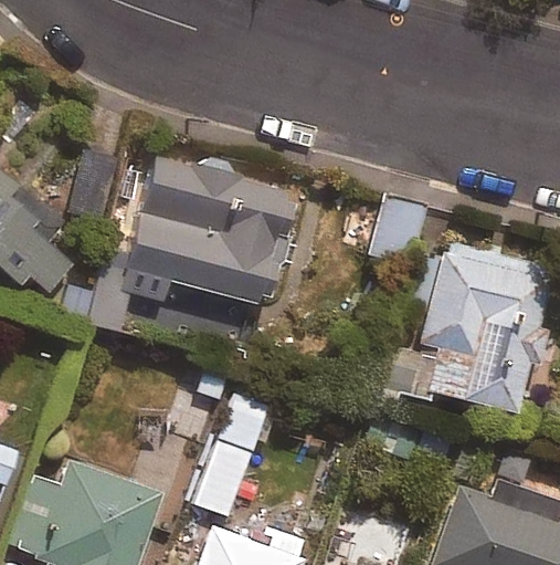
[(156,155),(129,261),(107,255),(91,325),(129,335),(139,293),(164,299),(168,280),(265,304),(293,189),(156,155)]
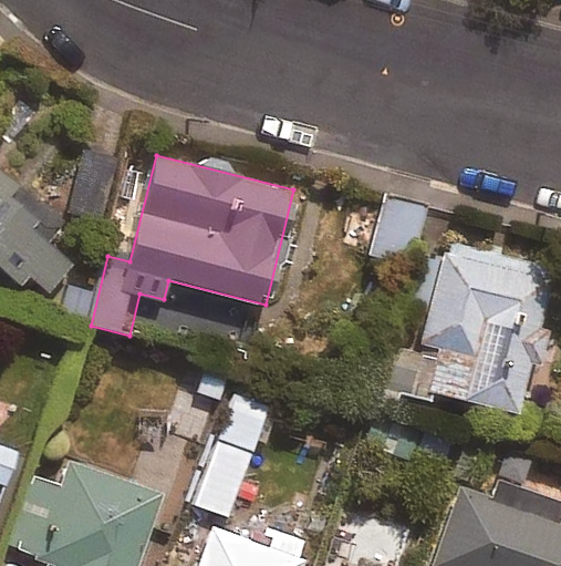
[(0,269),(21,288),(32,277),(48,290),(86,246),(0,171),(0,269)]
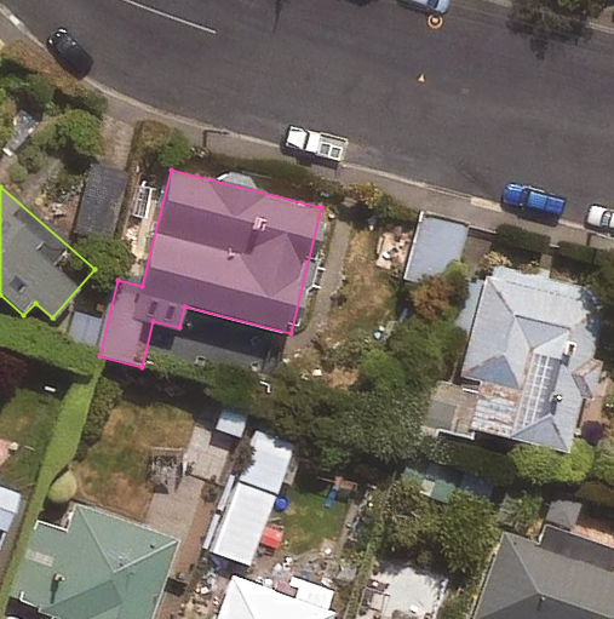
[(466,228),(418,216),(403,275),(453,286),(466,228)]
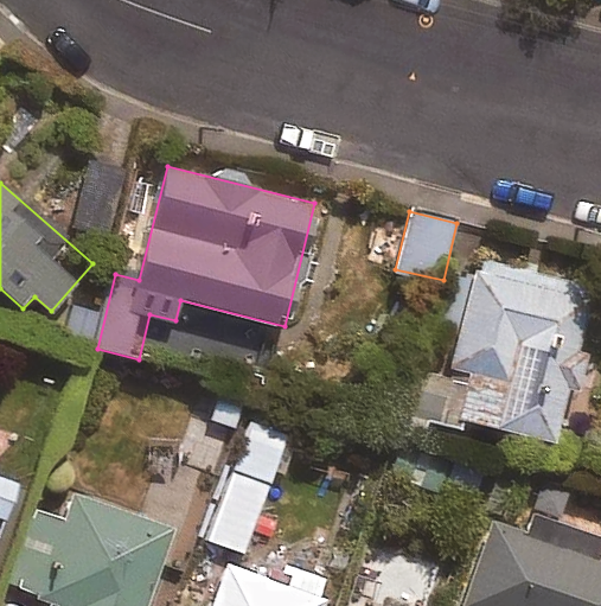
[(464,431),(467,414),(557,434),(590,282),(474,257),(448,374),(434,370),(422,421),(464,431)]
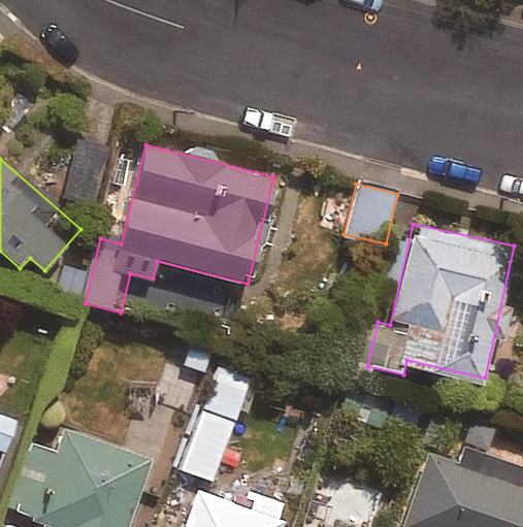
[(181,469),(211,481),(240,409),(250,414),(261,385),(221,368),(181,469)]
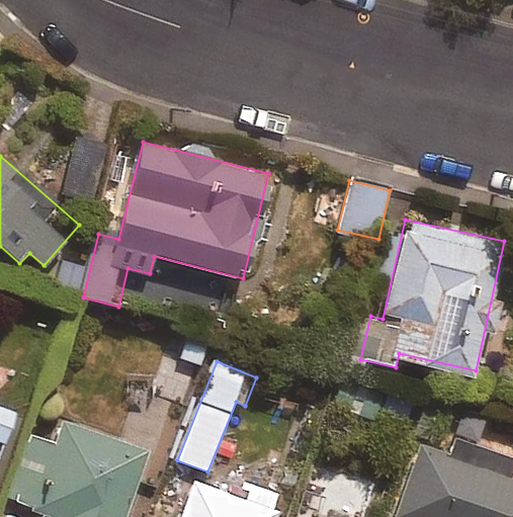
[(0,443),(11,411),(0,407),(0,443)]
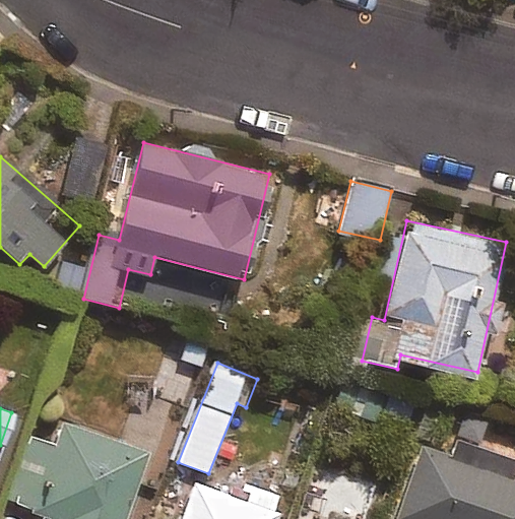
[(125,518),(149,453),(66,424),(58,448),(38,441),(15,504),(57,518),(125,518)]
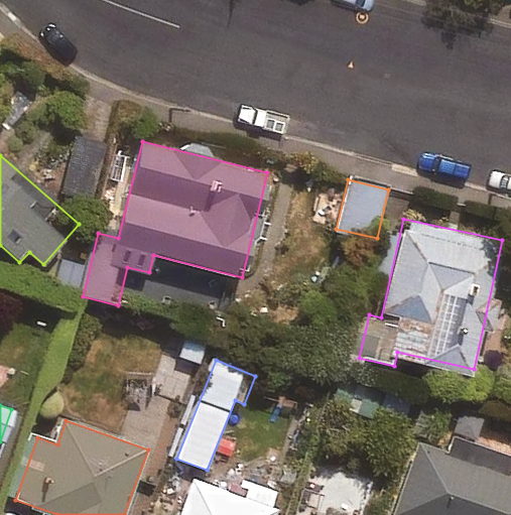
[(510,476),(503,474),(508,460),(454,440),(449,455),(420,444),(395,514),(510,514),(510,476)]
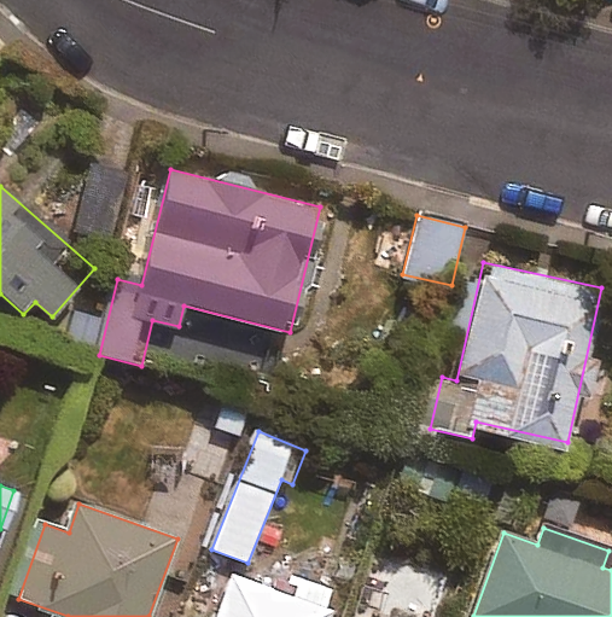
[(328,616),(339,591),(286,571),(279,589),(228,571),(210,616),(328,616)]
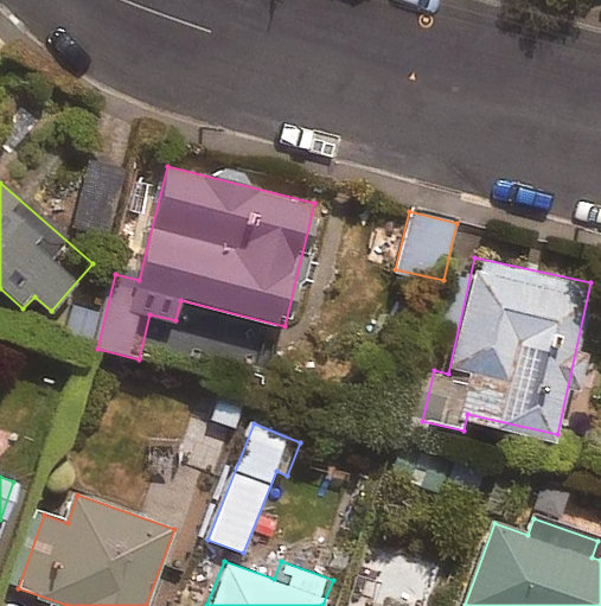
All buildings are outlined.
